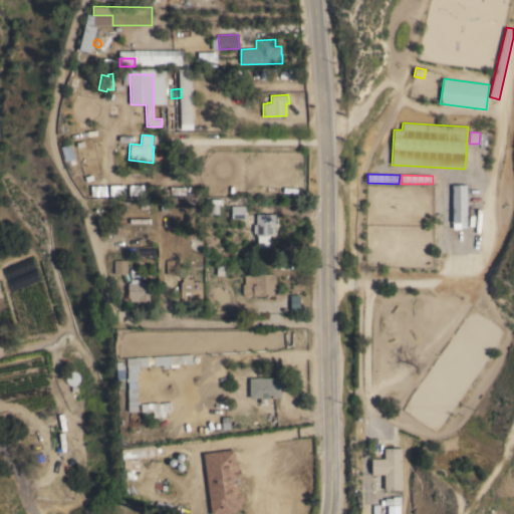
[(467,228),(453,228),(452,185),(467,185),(467,228)]
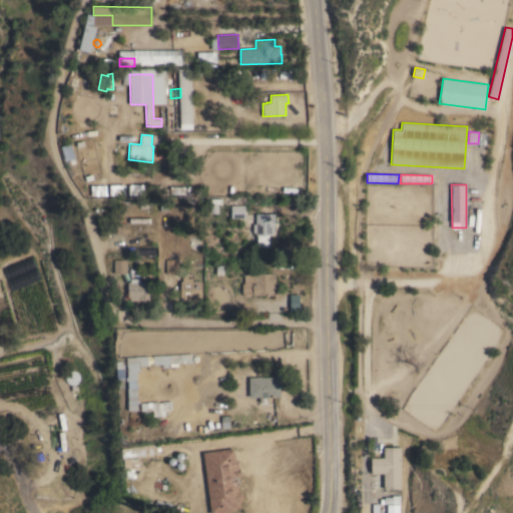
[(110,185),(110,196),(125,196),(125,186),(110,185)]
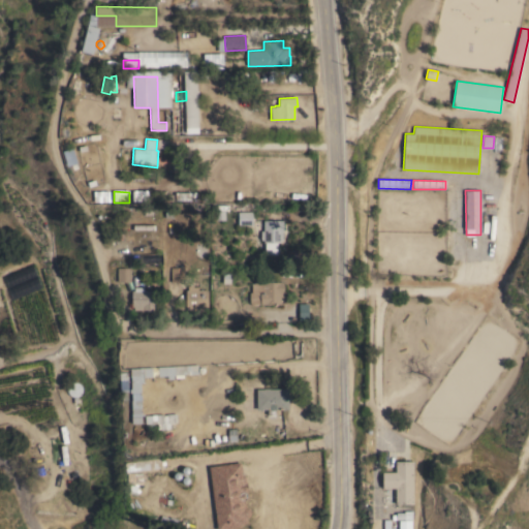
[(133,192),(133,204),(150,203),(149,191),(133,192)]
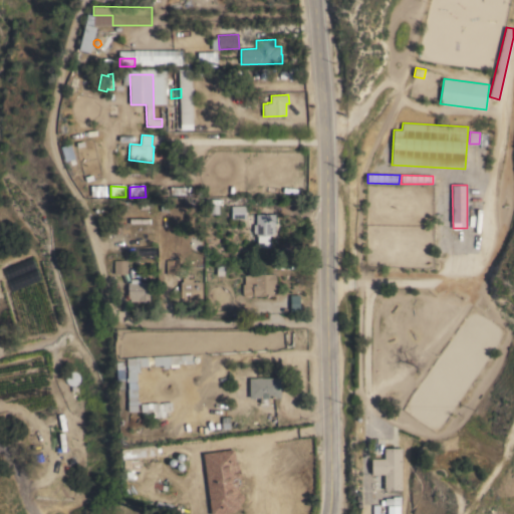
[(91,197),(106,197),(106,187),(92,187),(91,197)]
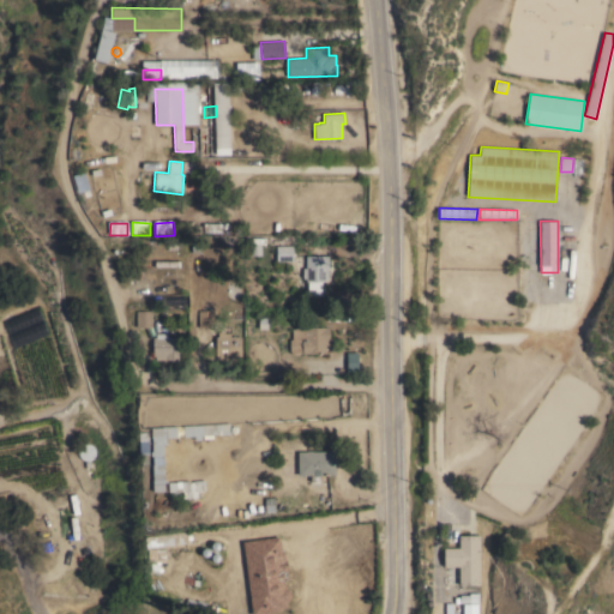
[(293,246),(293,262),(276,262),(276,246),(293,246)]
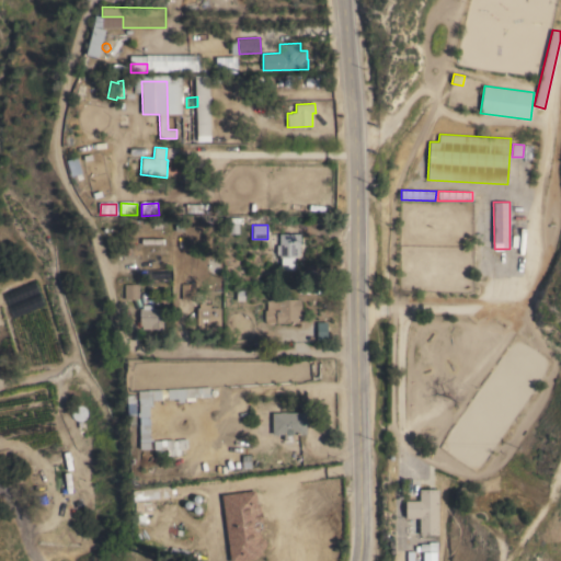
[(300,233),(300,245),(299,245),(299,255),(297,255),(297,258),(294,258),(294,270),(282,270),(281,258),(279,258),(279,254),(276,254),(276,244),(279,244),(279,233),(300,233)]
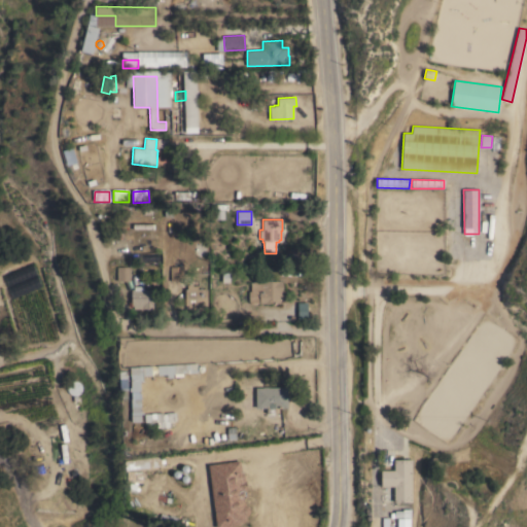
[(130,267),(130,281),(116,281),(117,267),(130,267)]
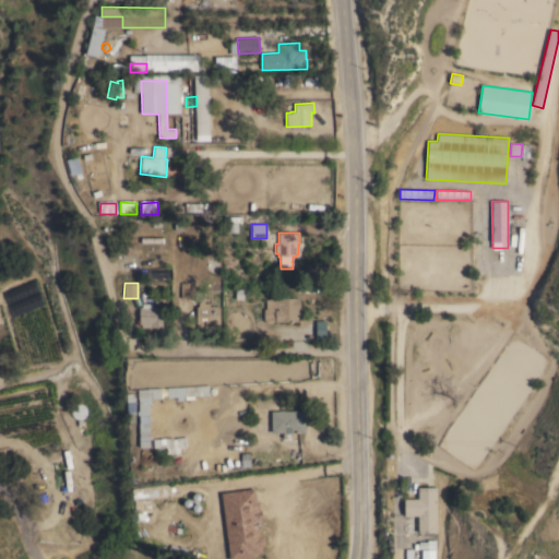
[(194,283),(194,298),(180,298),(180,283),(194,283)]
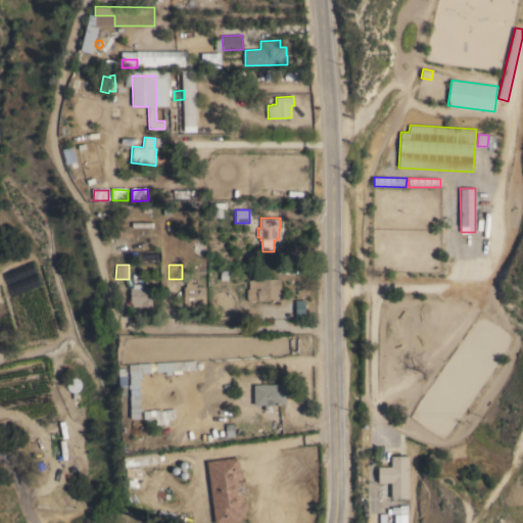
[(247,289),(249,289),(249,280),(252,280),(252,277),(255,277),(255,274),(268,274),(268,279),(277,279),(277,280),(284,280),(284,300),(257,301),(249,302),(247,299),(247,289)]
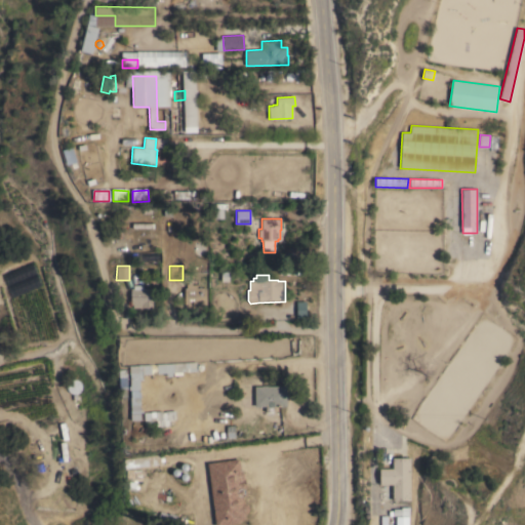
[(185,288),(187,288),(187,283),(192,283),(192,285),(197,285),(197,288),(206,288),(206,308),(187,308),(187,305),(185,305),(185,288)]
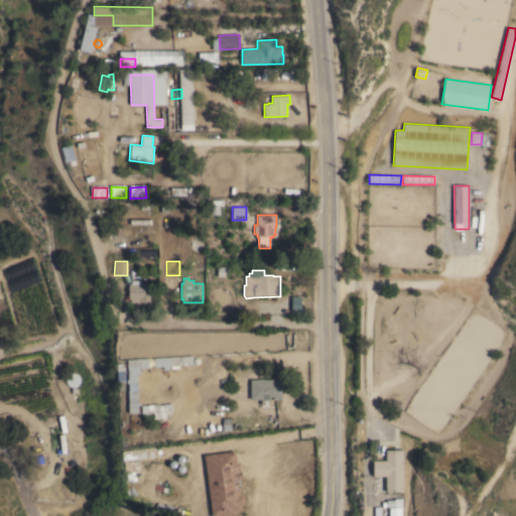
[(140,280),(140,283),(150,283),(150,302),(130,302),(130,299),(128,299),(128,283),(131,283),(131,280),(140,280)]
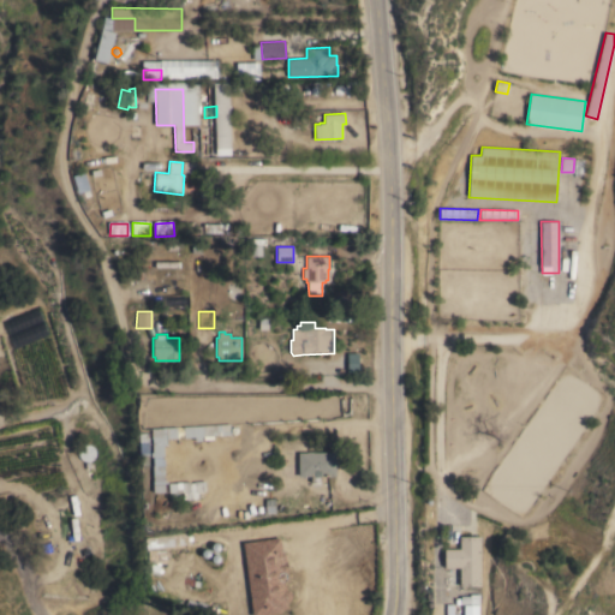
[(359,353),(347,354),(350,374),(362,372),(359,353)]
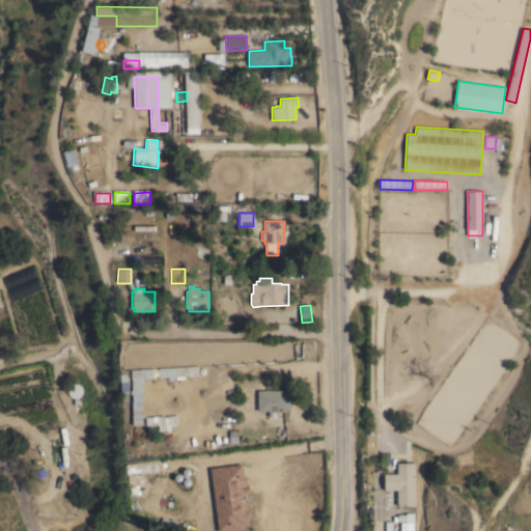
[(199,366),(199,380),(144,382),(145,425),(132,425),(131,369),(199,366)]
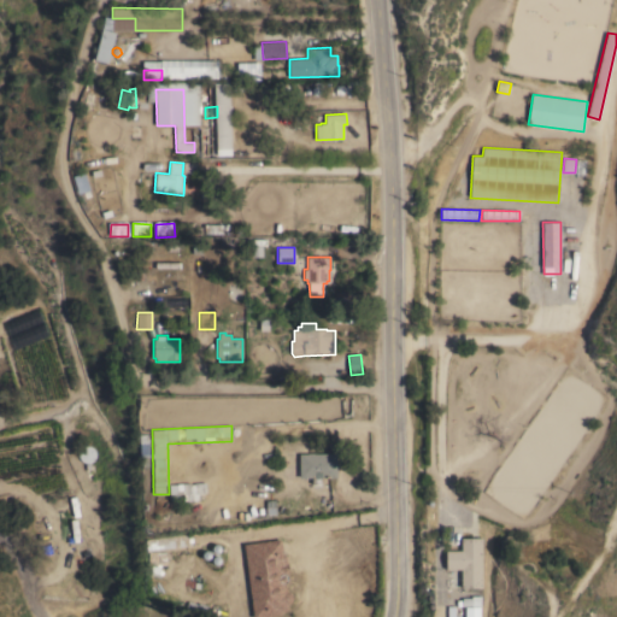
[(95,480),(86,481),(83,462),(82,462),(81,460),(80,458),(78,457),(78,453),(78,452),(80,450),(81,448),(83,446),(86,446),(88,446),(90,446),(92,447),(94,448),(95,452),(97,454),(95,458),(94,460),(95,480)]
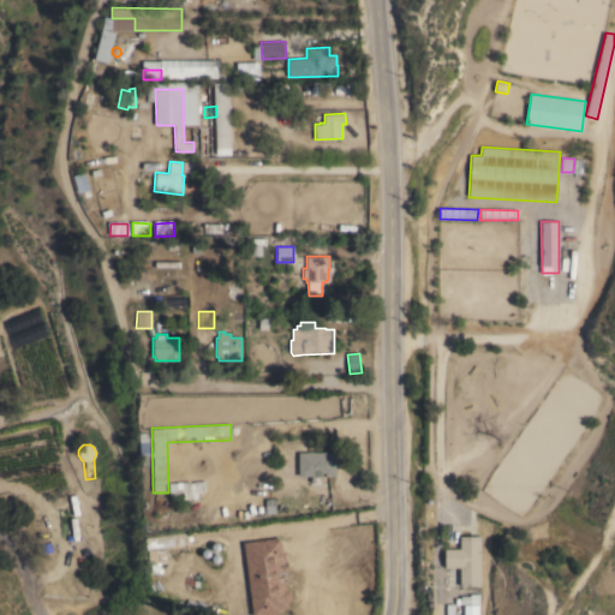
[(335,452),(335,476),(320,476),(320,483),(311,483),(311,476),(298,477),(298,453),(335,452)]
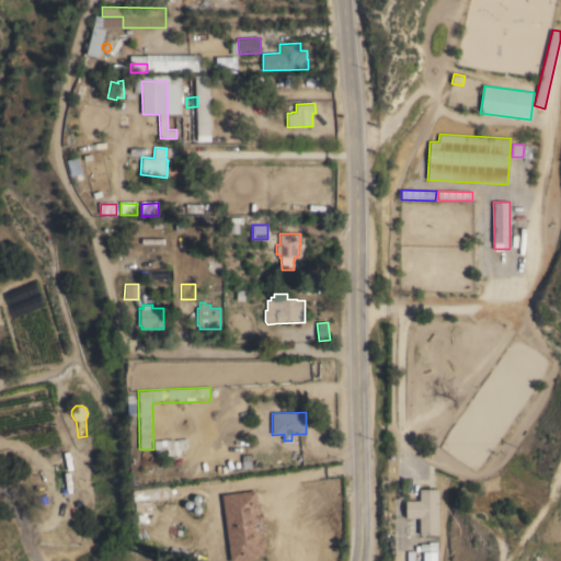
[(438,535),(420,535),(420,518),(405,518),(405,501),(420,501),(420,490),(438,490),(438,535)]
